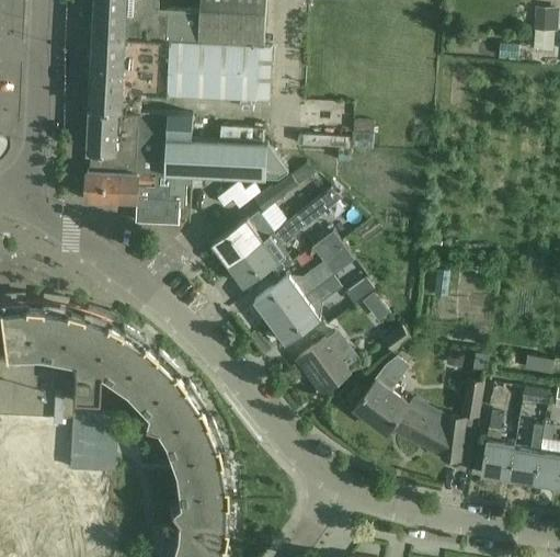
[(96,0),(91,109),(157,112),(162,2),(169,2),(169,0),(96,0)]
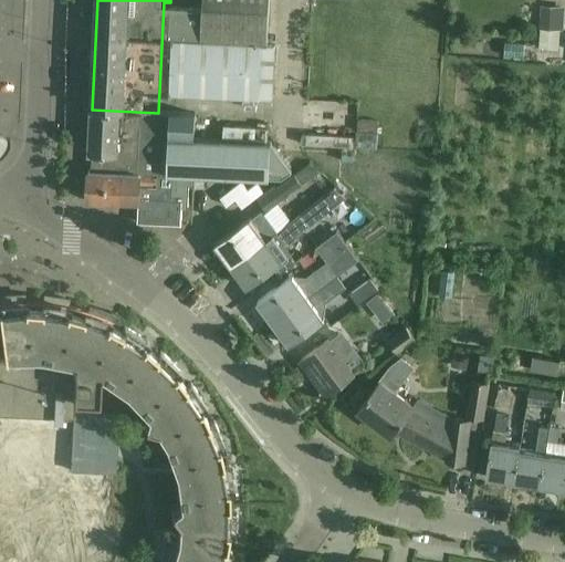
[(190,76),(285,79),(286,0),(179,0),(179,14),(192,14),(190,76)]
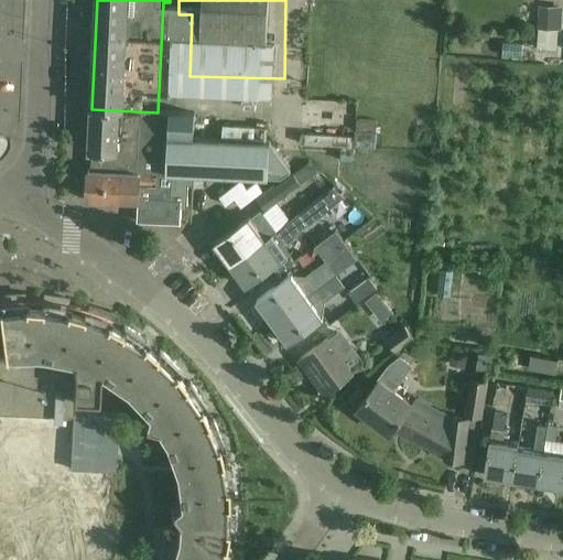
[(537,32),(534,52),(554,54),(556,33),(560,33),(562,11),(538,9),(536,32),(537,32)]
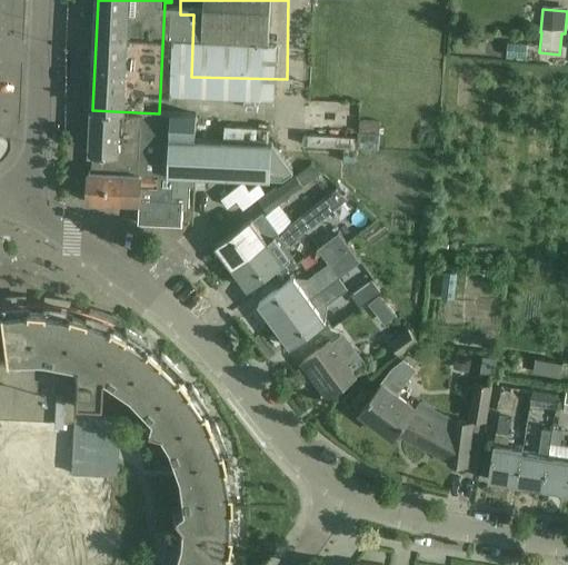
[(169,116),(141,115),(130,115),(107,112),(92,112),(91,126),(90,156),(91,157),(91,175),(123,176),(156,178),(166,178),(281,184),(292,176),(270,148),(195,144),(196,118),(169,116)]
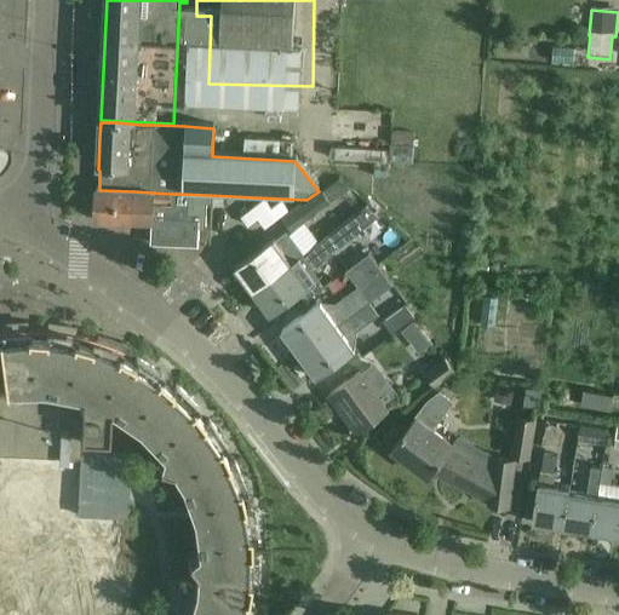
[(321,195),(328,206),(349,191),(338,183),(321,195)]
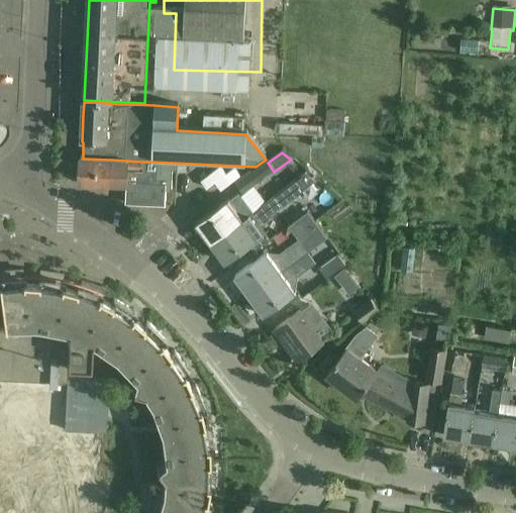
[(141,162),(83,159),(79,159),(78,185),(111,187),(124,187),(124,185),(124,184),(125,184),(125,173),(140,173),(156,173),(156,171),(171,172),(171,173),(176,173),(176,165),(141,163),(141,162)]
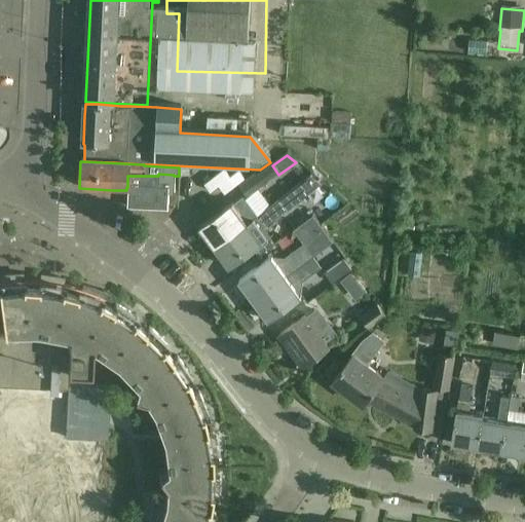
[(247,198),(278,175),(272,165),(256,177),(255,175),(238,187),(247,198)]
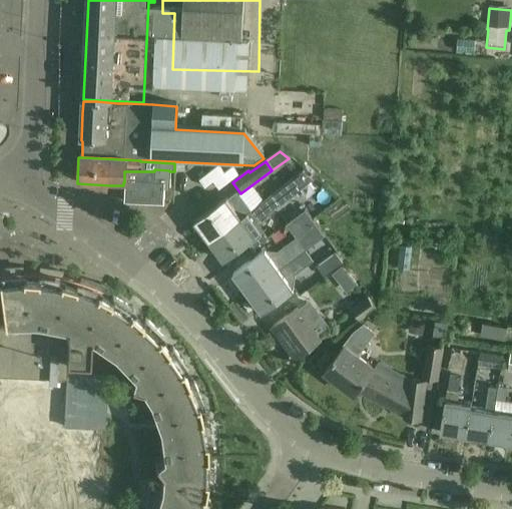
[(168,189),(169,171),(169,170),(154,169),(154,171),(155,172),(155,184),(123,183),(123,185),(122,205),(162,206),(163,189),(168,189)]
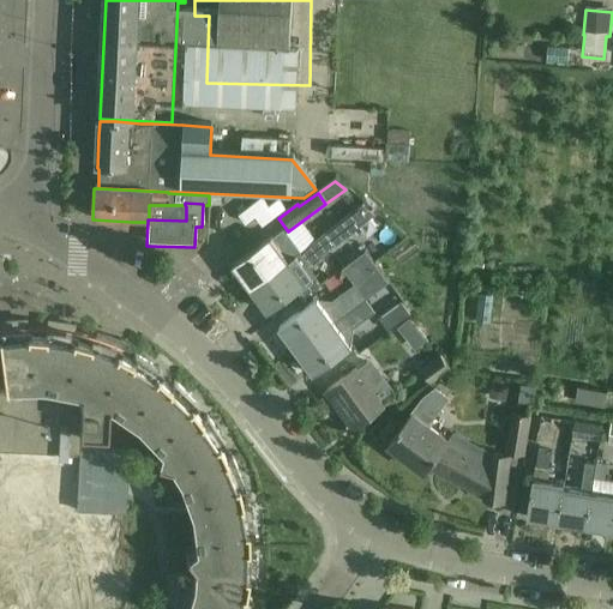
[(342,223),(325,236),(334,247),(350,235),(362,227),(354,215),(342,223)]
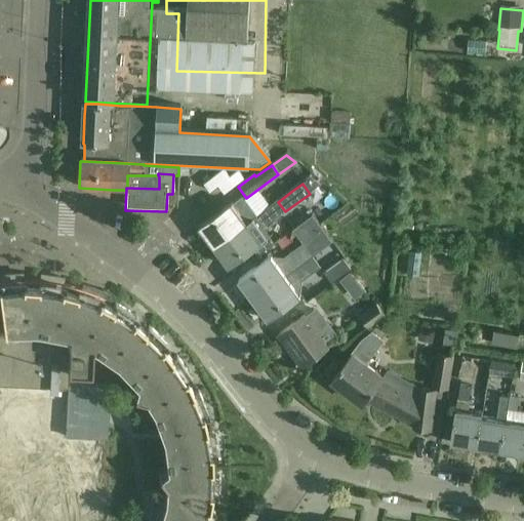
[(241,201),(233,207),(232,205),(198,230),(212,249),(254,218),(241,201)]
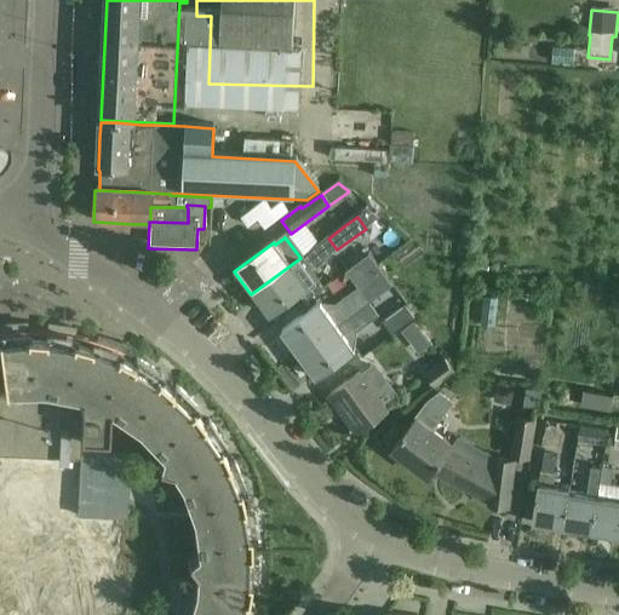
[(328,239),(301,258),(251,294),(268,317),(298,295),(303,303),(321,289),(308,271),(337,249),(328,239)]
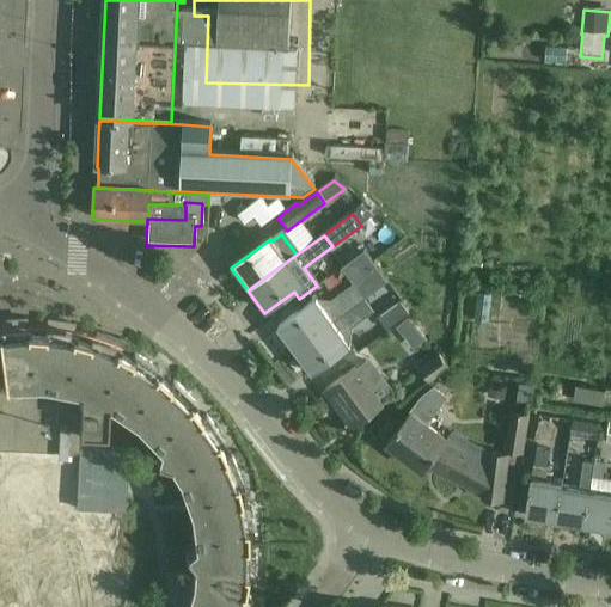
[(344,268),(340,270),(362,301),(386,284),(374,269),(364,253),(344,268)]
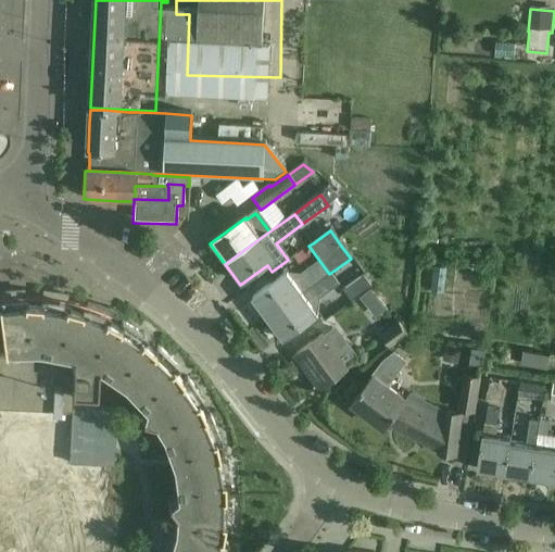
[(266,321),(326,277),(317,265),(300,278),(302,283),(297,287),(286,274),(251,299),(266,321)]
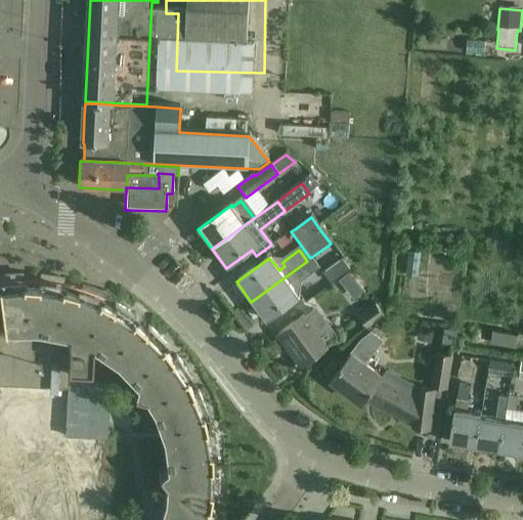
[(331,285),(349,271),(342,260),(322,274),(331,285)]
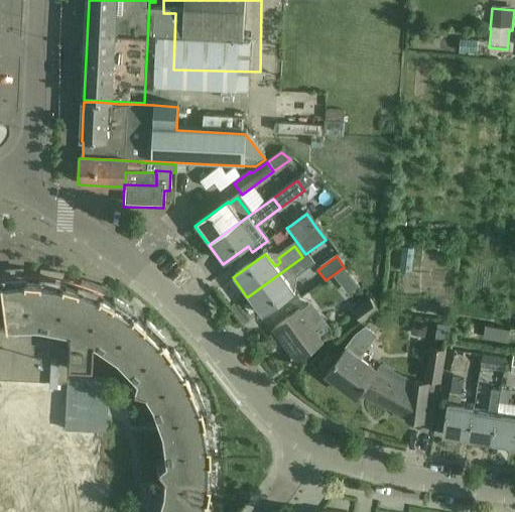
[(302,257),(247,297),(262,317),(294,293),(287,283),(309,267),(302,257)]
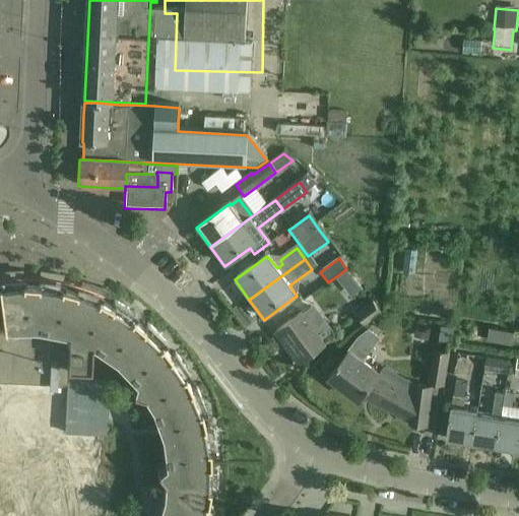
[(344,273),(335,280),(342,289),(351,282),(344,273)]
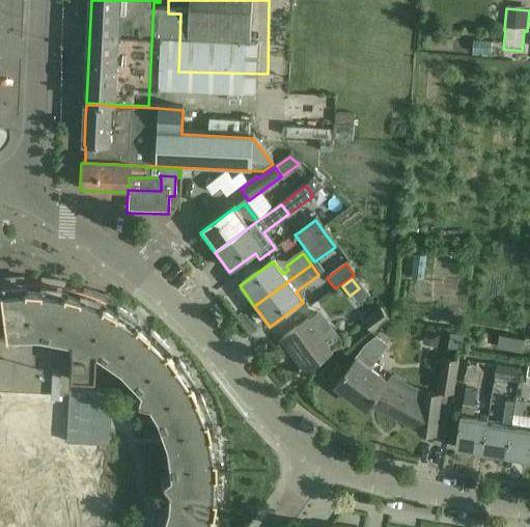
[(89,391),(91,357),(116,373),(137,395),(135,404),(134,404),(133,406),(146,409),(154,421),(164,450),(167,480),(161,486),(160,484),(158,486),(167,496),(165,510),(160,526),(214,526),(215,523),(216,518),(211,518),(213,504),(217,505),(218,501),(218,482),(218,477),(213,477),(213,465),(218,465),(217,461),(214,441),(213,437),(207,438),(204,425),(210,424),(208,420),(201,403),(199,398),(194,400),(189,389),(193,387),(191,384),(180,367),(177,363),(173,366),(165,356),(169,353),(166,350),(152,336),(148,333),(145,337),(136,329),(139,325),(136,323),(119,312),(115,310),(112,314),(102,309),(107,299),(103,297),(102,298),(105,300),(103,303),(101,302),(101,304),(80,297),(81,295),(63,290),(61,289),(61,285),(40,282),(40,286),(27,286),(21,286),(20,281),(0,282),(0,391),(66,393),(64,446),(73,446),(107,448),(110,392),(89,391)]
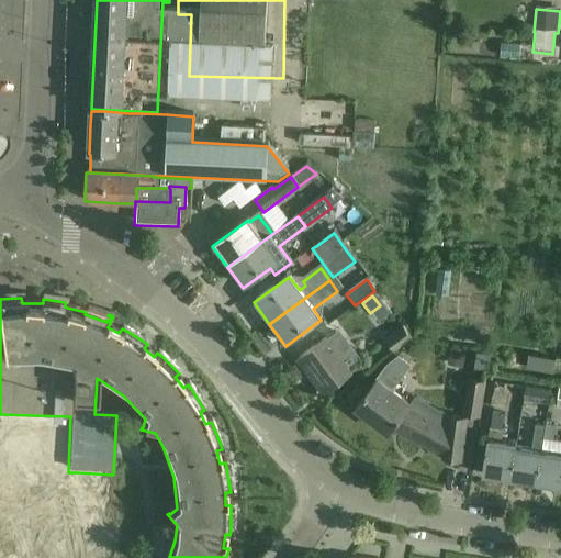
[(393,355),(412,341),(403,328),(384,342),(393,355)]
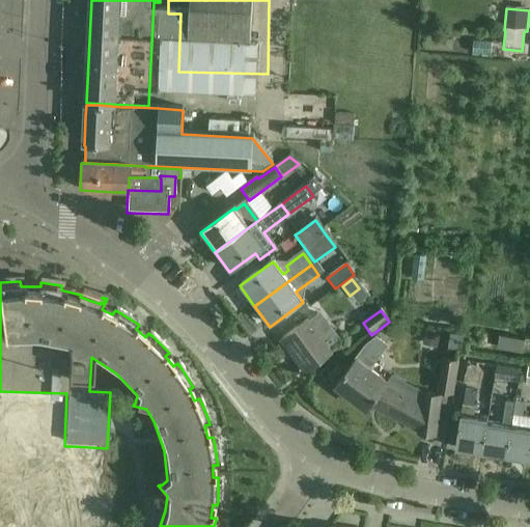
[(305,373),(332,354),(307,321),(280,341),(305,373)]
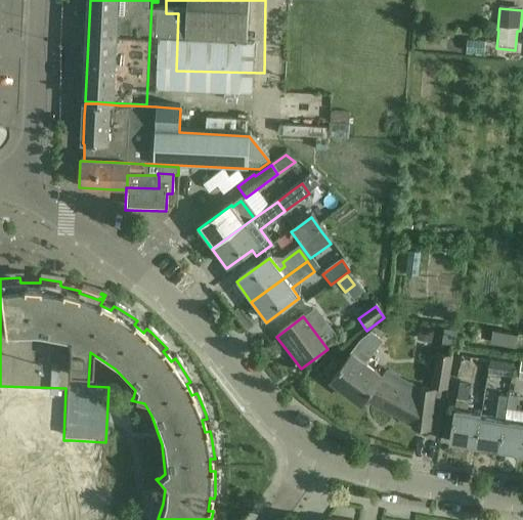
[(418,326),(415,342),(429,344),(432,329),(418,326)]
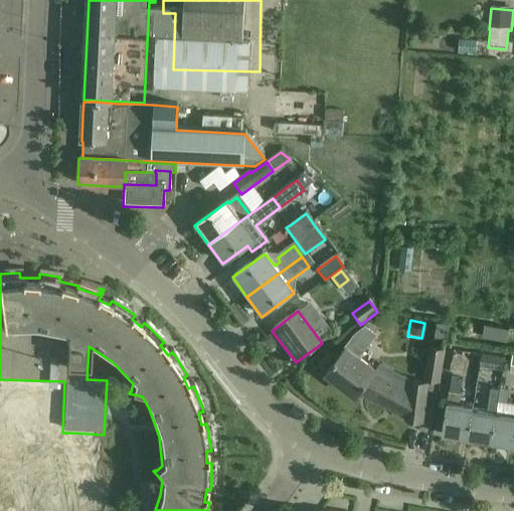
[(434,326),(432,342),(445,344),(447,328),(434,326)]
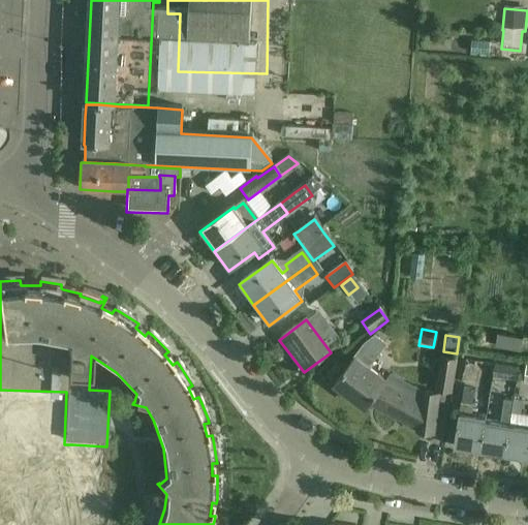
[(496,336),(494,349),(519,353),(522,341),(496,336)]
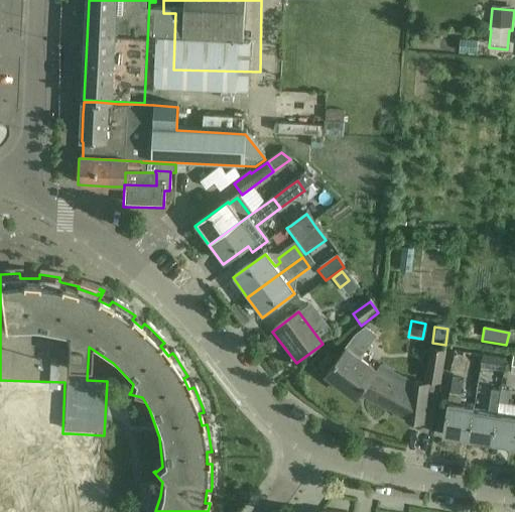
[(346,350),(326,376),(356,399),(359,394),(407,420),(406,422),(422,425),(426,395),(427,387),(411,385),(410,395),(391,385),(374,375),(376,373),(359,360),(376,338),(365,330),(355,337),(346,350)]
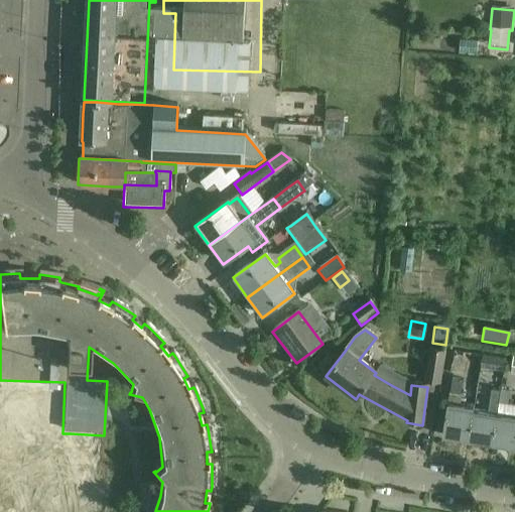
[(431,384),(440,385),(445,354),(429,351),(424,383),(431,384)]
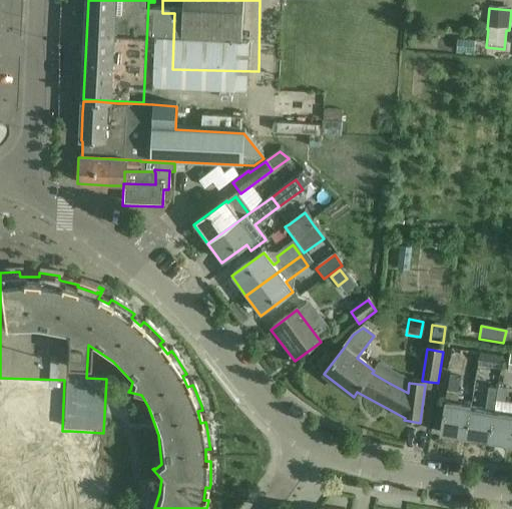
[(503,359),(479,355),(477,368),(501,372),(503,359)]
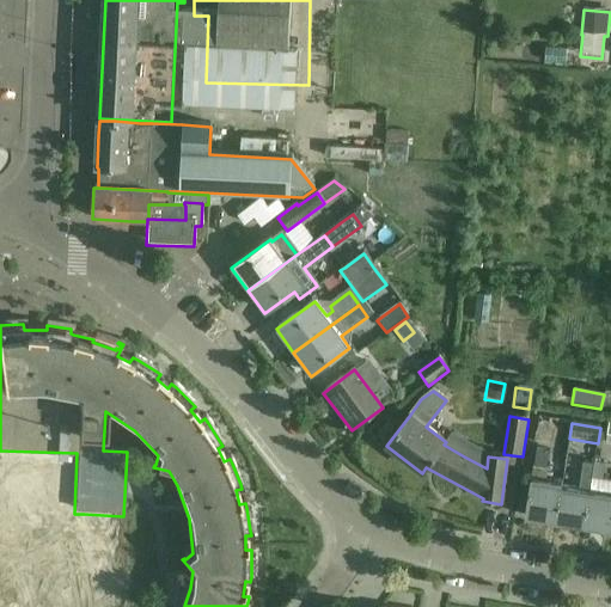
[(112,606),(120,521),(67,519),(68,495),(13,491),(16,453),(0,452),(0,606),(112,606)]
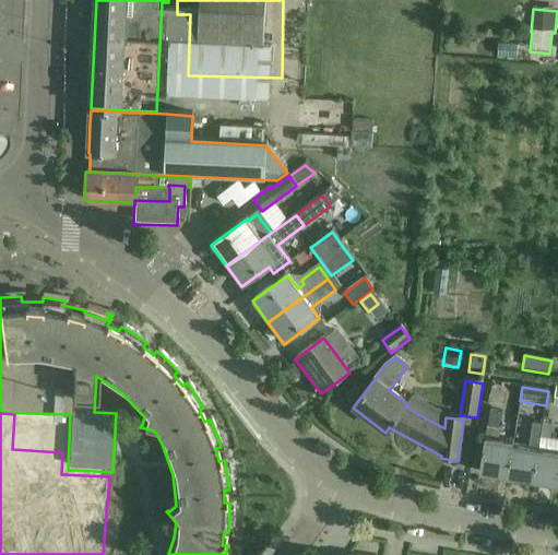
[(513,443),(496,440),(501,415),(488,413),(478,475),(507,480),(511,447),(513,447),(513,443)]
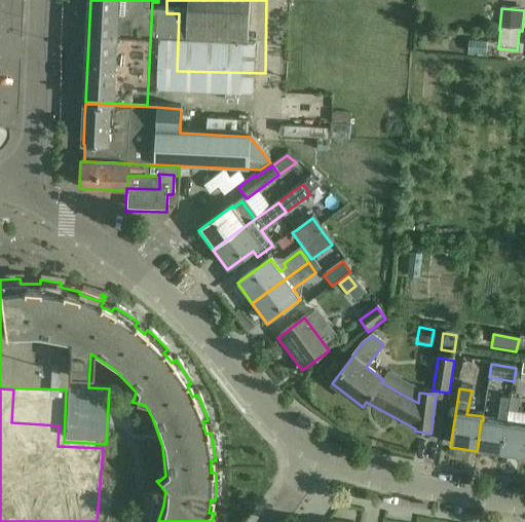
[(508,413),(510,400),(500,399),(496,423),(483,420),(481,420),(477,451),(501,455),(505,424),(508,413)]
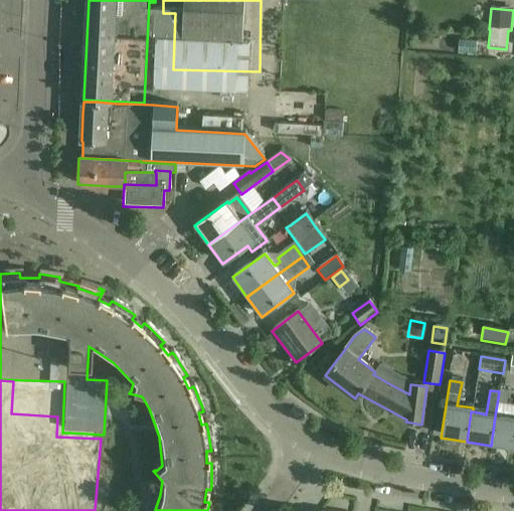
[(499,391),(497,404),(506,405),(508,392),(499,391)]
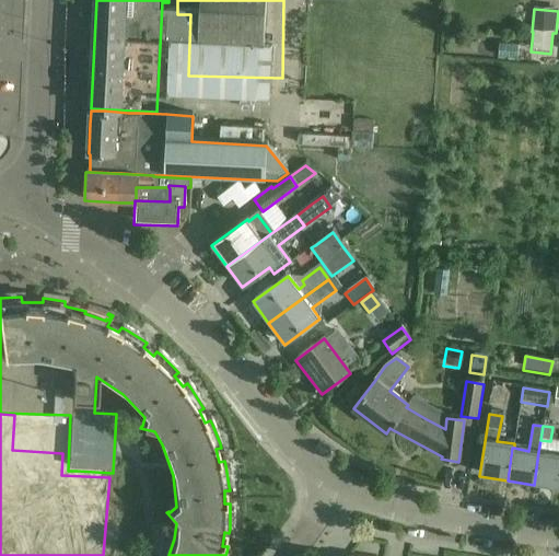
[(538,452),(534,485),(558,489),(558,442),(550,441),(540,440),(538,452)]
